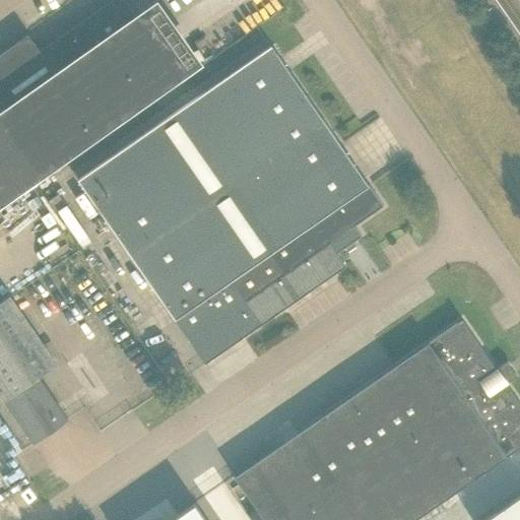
[(0,202),(179,76),(125,0),(117,0),(55,44),(42,53),(35,43),(18,40),(0,53),(0,96),(7,108),(0,113),(0,202)]
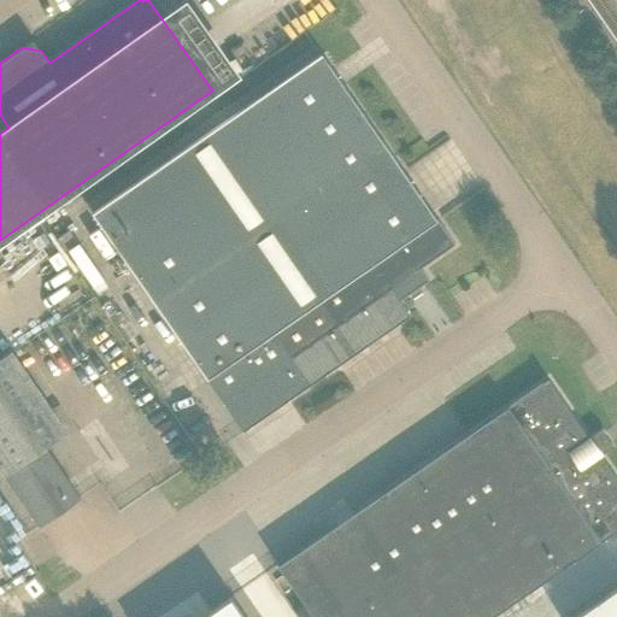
[(245,428),(311,383),(411,313),(401,299),(429,280),(421,266),(456,242),(439,217),(438,218),(324,53),(94,211),(245,428)]
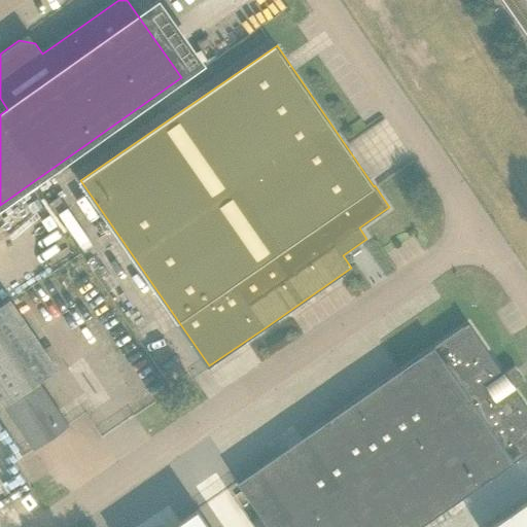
[(60,196),(50,203),(57,213),(67,206),(60,196)]
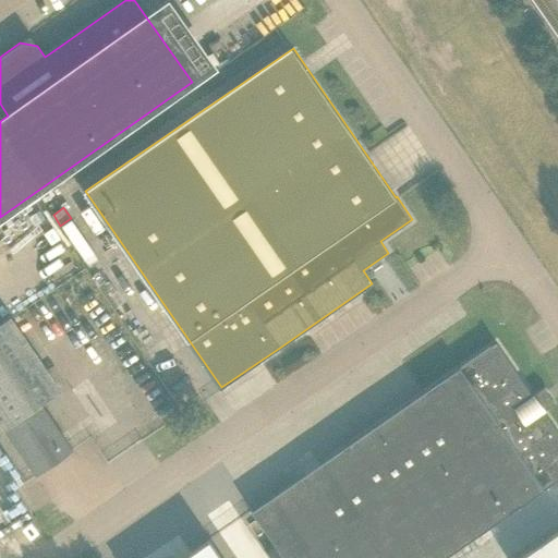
[(0,417),(38,474),(74,450),(41,403),(62,389),(12,316),(0,324),(0,417)]
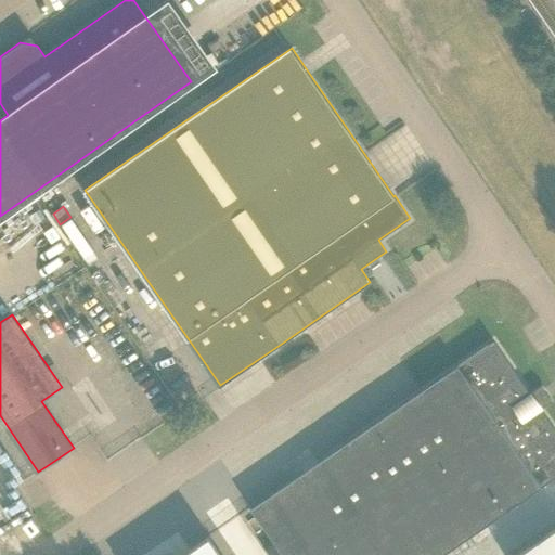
[(529,391),(493,339),(252,507),(284,554),(442,554),(554,477),(554,428),(542,410),(544,408),(541,402),(549,397),(542,388),(536,394),(532,389),(529,391)]
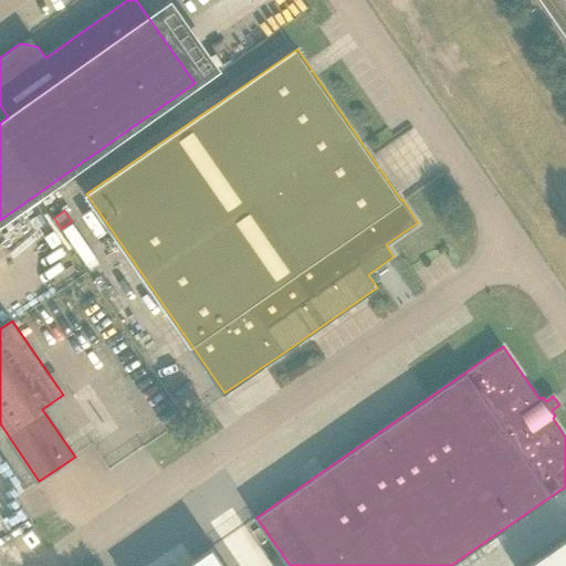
[(565,565),(565,540),(527,565),(565,565)]
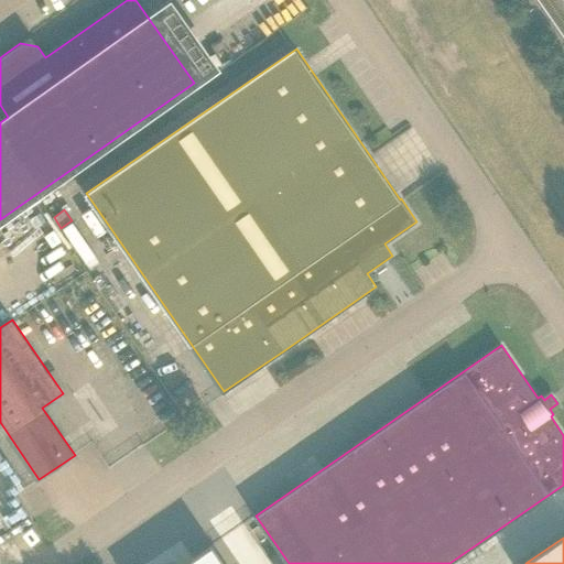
[(223,563),(212,546),(185,563),(223,563)]
